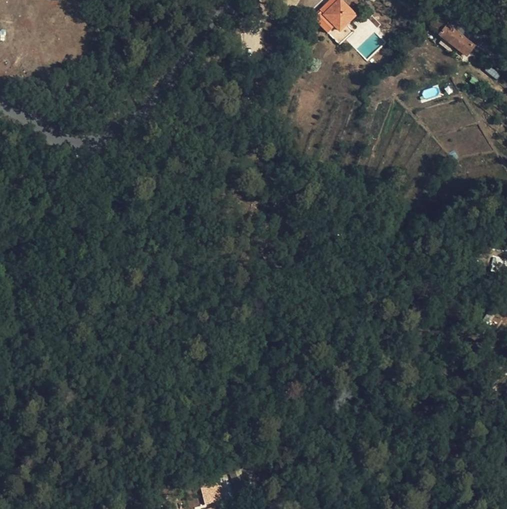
[(344,0),(343,0),(328,14),(336,22),(342,29),(346,25),(351,32),(357,27),(351,20),(357,15),(344,0)]
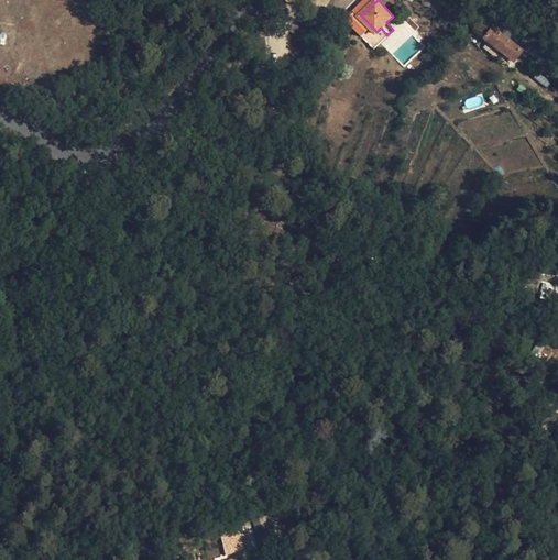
[(361,15),(351,24),(360,33),(370,24),(361,15)]
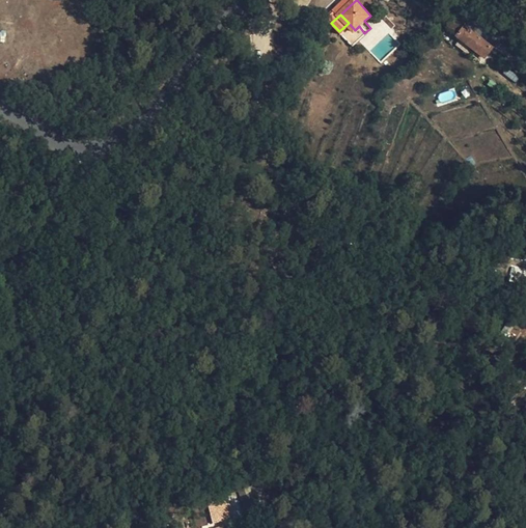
[(455,19),(448,28),(457,34),(464,25),(455,19)]
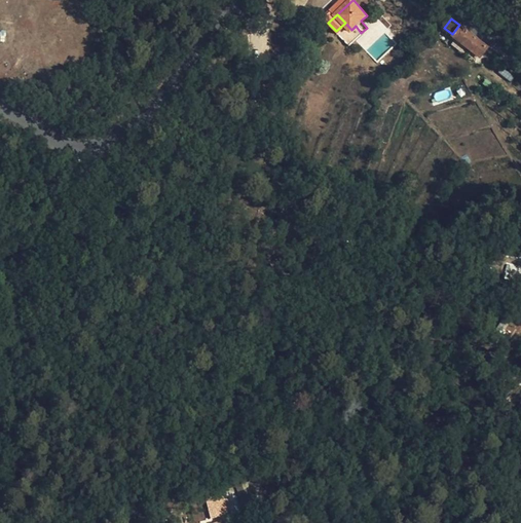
[(486,46),(459,25),(452,34),(469,47),(477,53),(479,54),(486,46)]
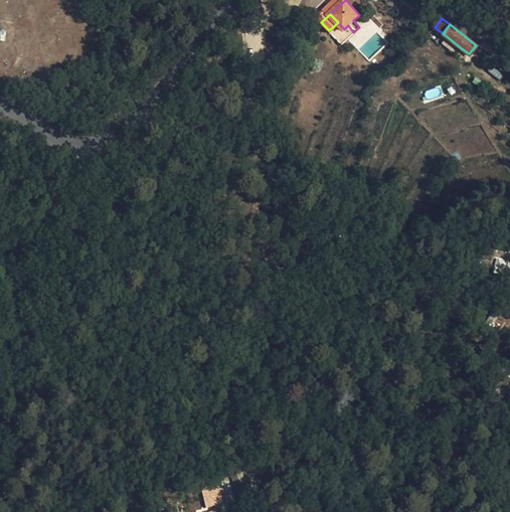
[(464,57),(467,52),(459,46),(456,50),(464,57)]
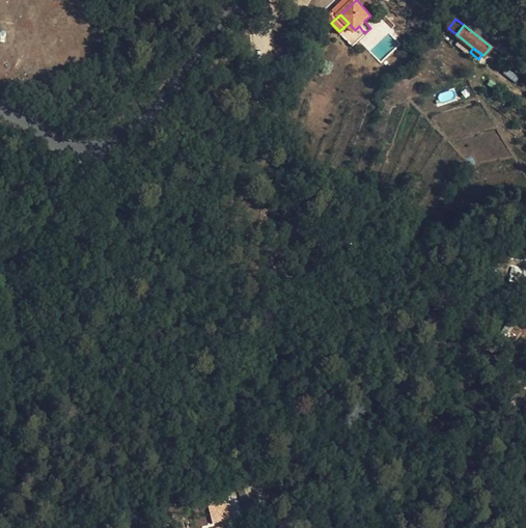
[(223,524),(221,504),(203,506),(205,526),(223,524)]
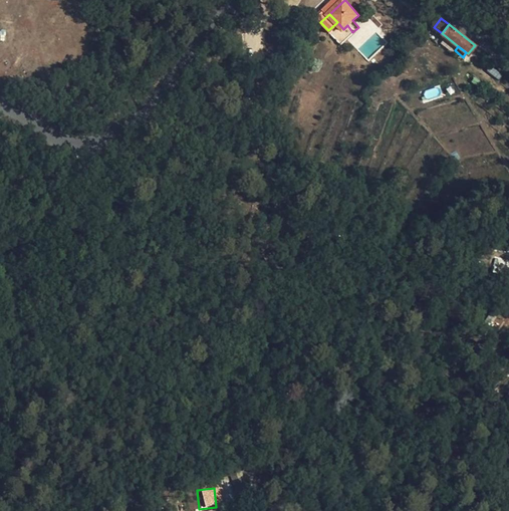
All buildings are outlined.
